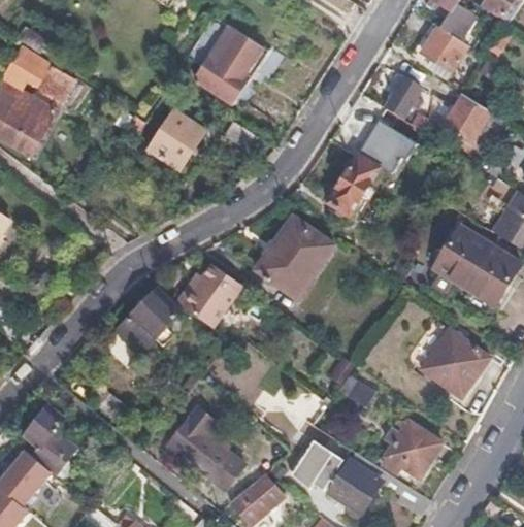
[(454,36),(467,14),(457,7),(460,0),(433,0),(448,9),(437,26),(454,36)]
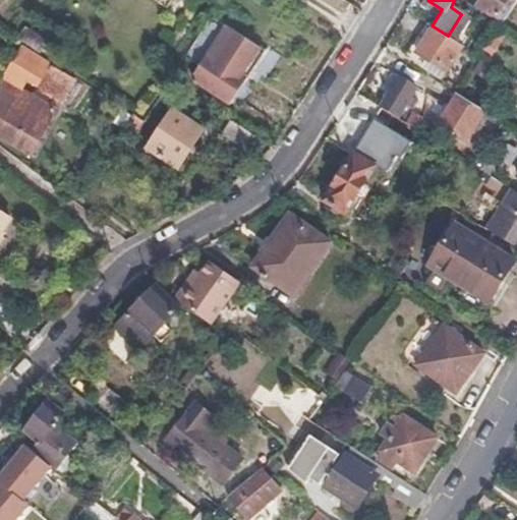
[(499,24),(513,0),(477,0),(473,8),(499,24)]
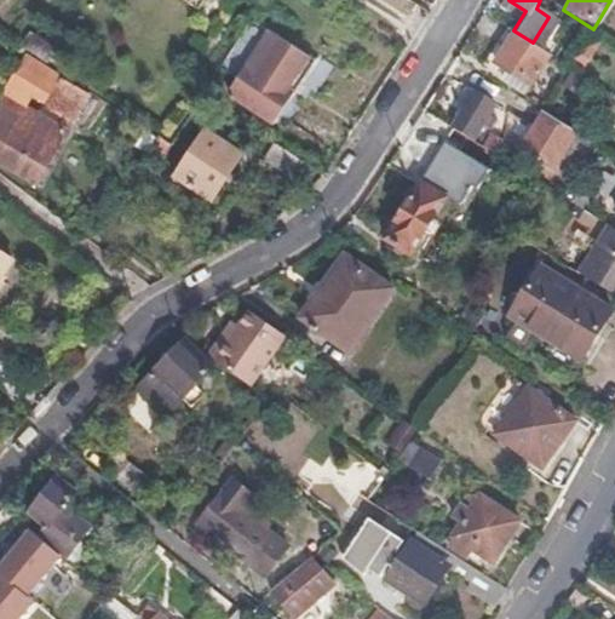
[(309,61),(243,23),(217,70),(234,80),(224,96),(271,125),(295,84),(309,61)]
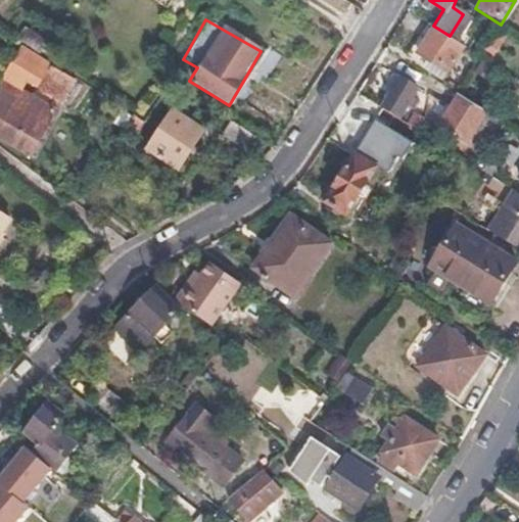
[(444,67),(460,43),(450,36),(433,26),(418,51),(444,67)]
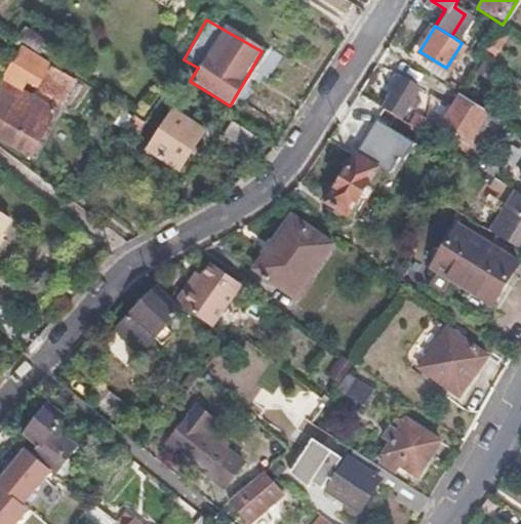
[(0,139),(28,155),(72,77),(17,41),(0,69),(0,139)]
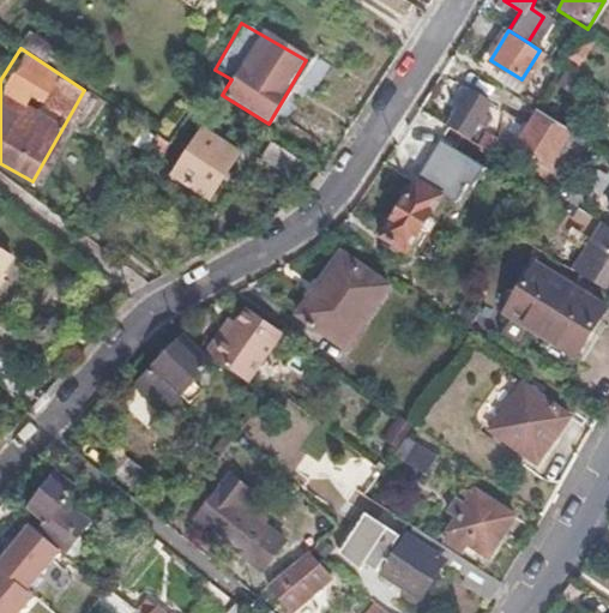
[(481,121),(488,109),(469,96),(453,121),(470,131),(477,119),(481,121)]
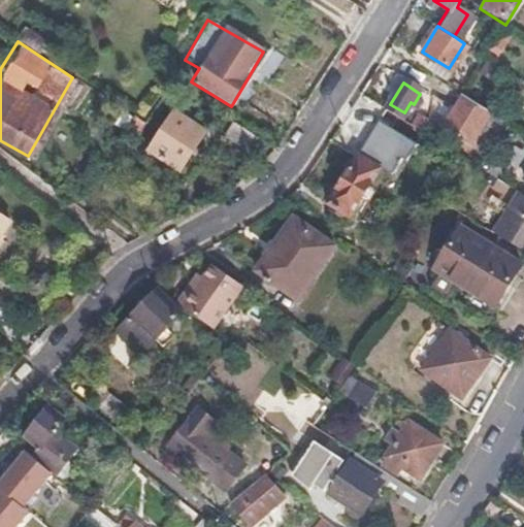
[(467,142),(487,111),(461,96),(443,126),(467,142)]
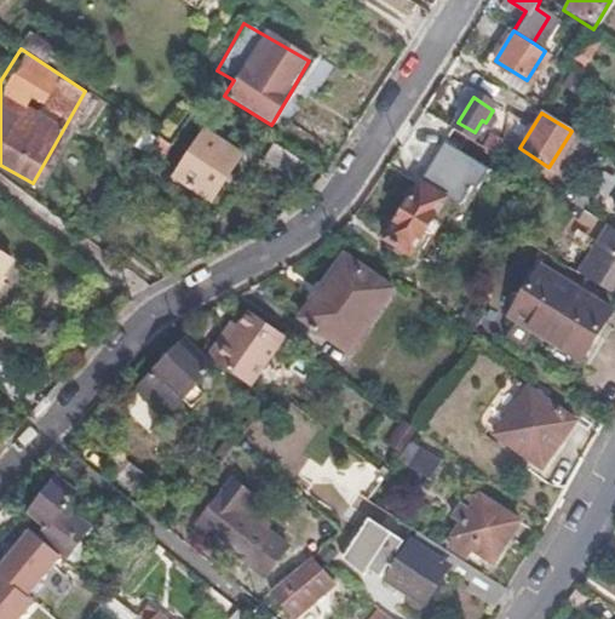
[(239,158),(205,130),(170,172),(203,200),(239,158)]
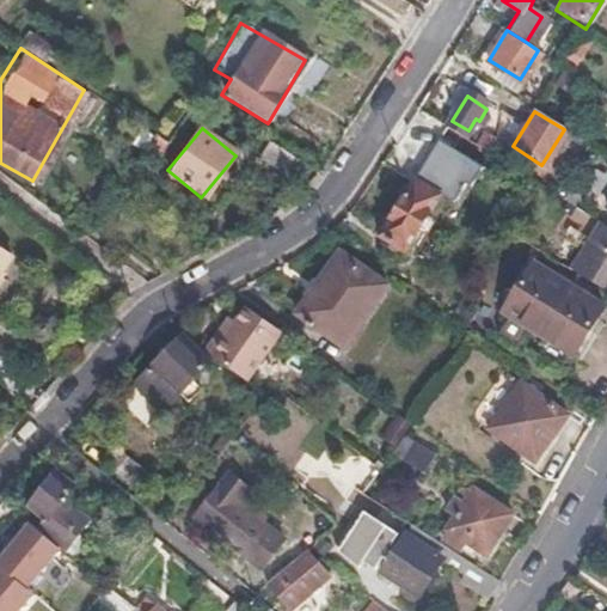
[(436,166),(445,151),(422,136),(414,152),(436,166)]
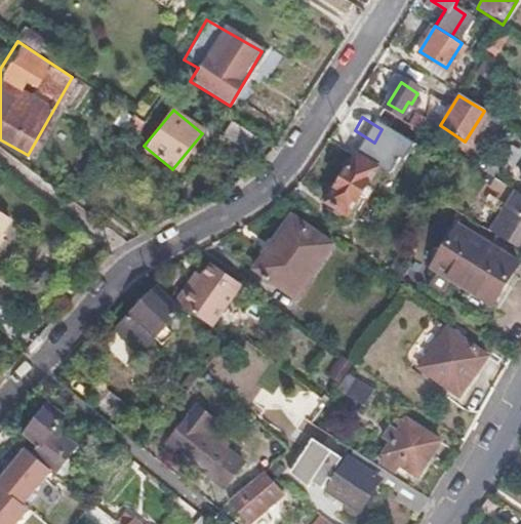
[(245,151),(254,136),(232,122),(223,137),(245,151)]
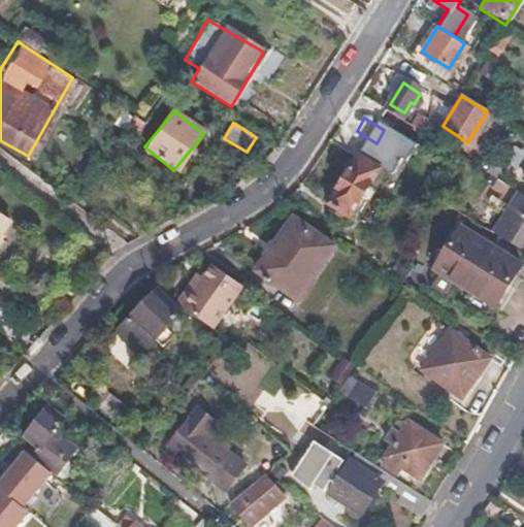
[(350,215),(378,166),(356,153),(327,201),(350,215)]
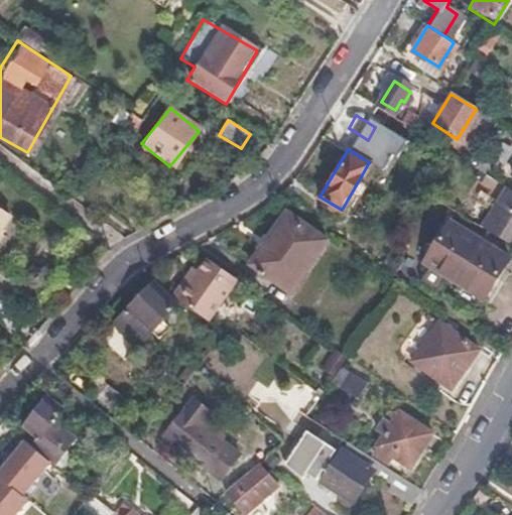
[(511,245),(511,191),(503,186),(479,226),(511,245)]
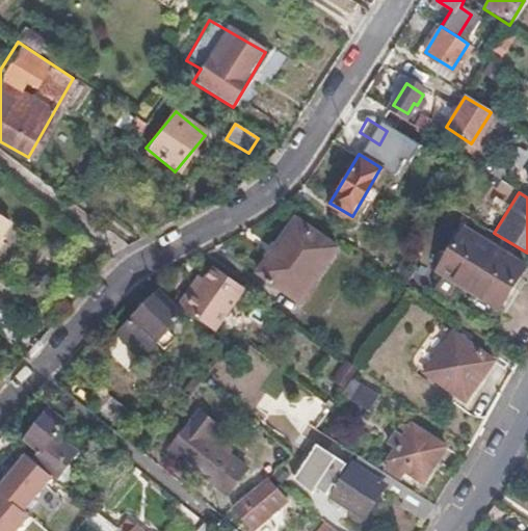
[(295,300),(333,248),(292,219),(256,272),(295,300)]
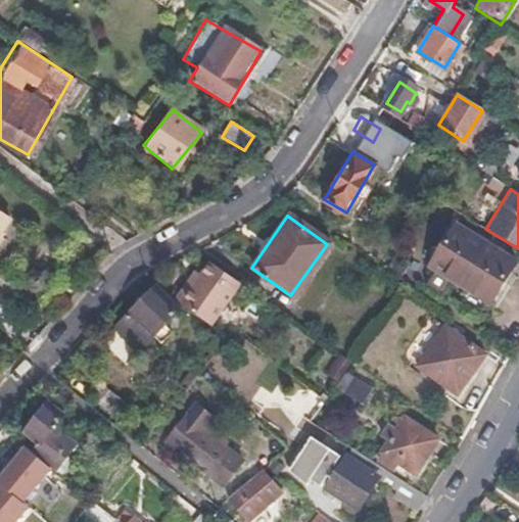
[(489,303),(514,264),(454,226),(429,267),(489,303)]
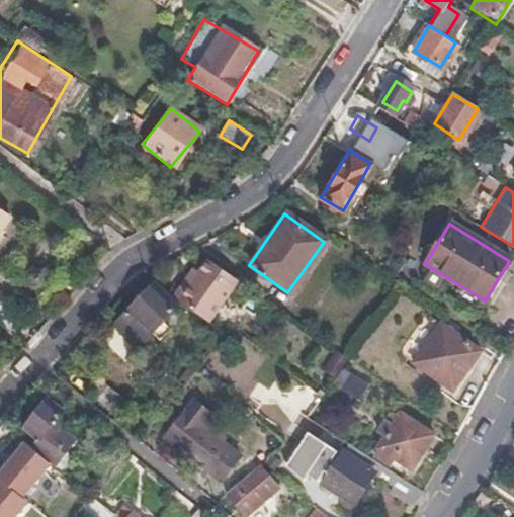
[(207,323),(240,280),(210,260),(193,281),(187,276),(172,294),(207,323)]
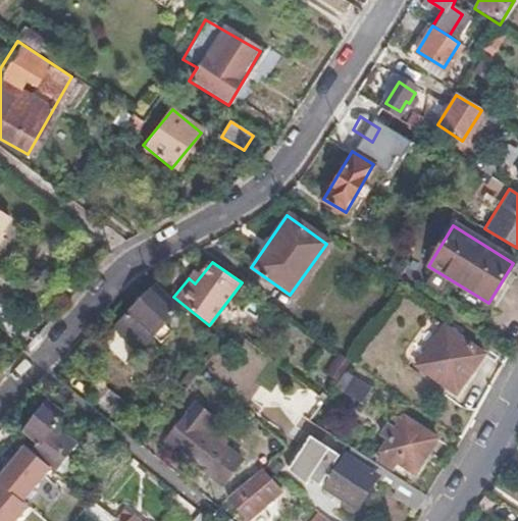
[(140,351),(179,310),(156,287),(116,327),(140,351)]
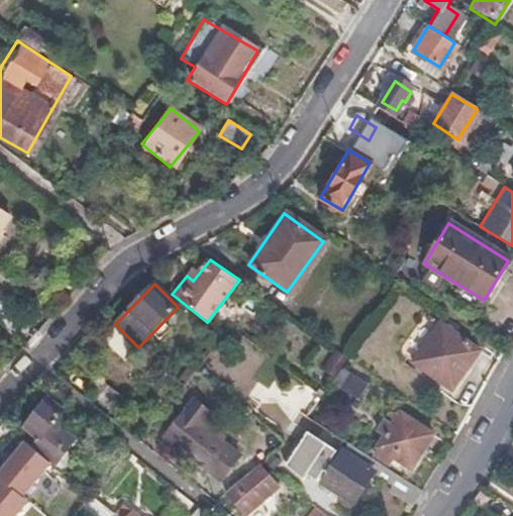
[(449,387),(475,349),(437,323),(411,360),(449,387)]
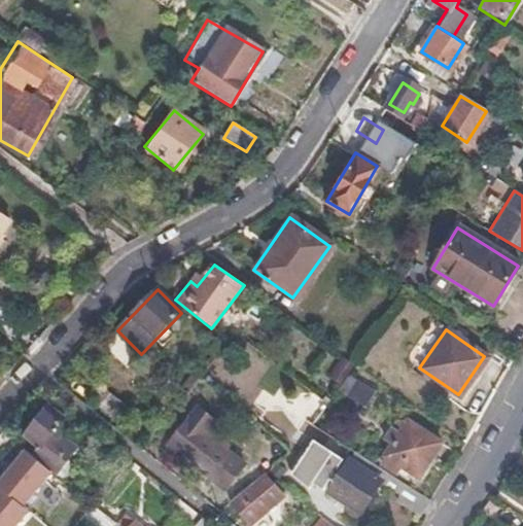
[(55,471),(75,444),(54,427),(63,414),(47,402),(24,433),(40,446),(33,456),(55,471)]
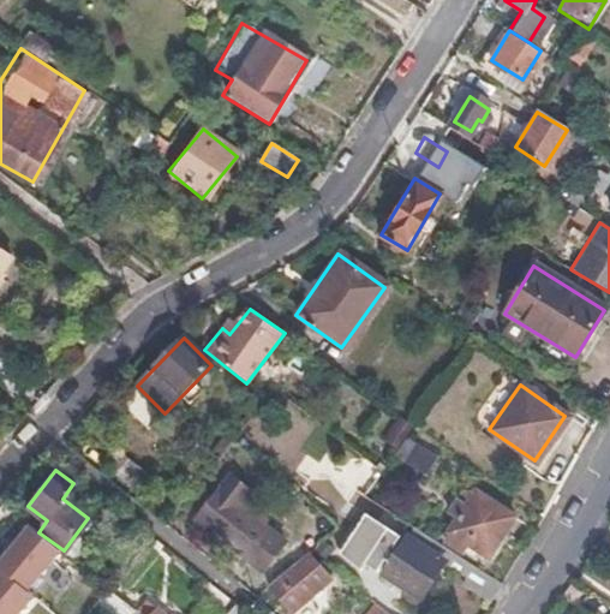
[(286,542),(237,502),(246,489),(227,474),(195,516),(263,571),(286,542)]
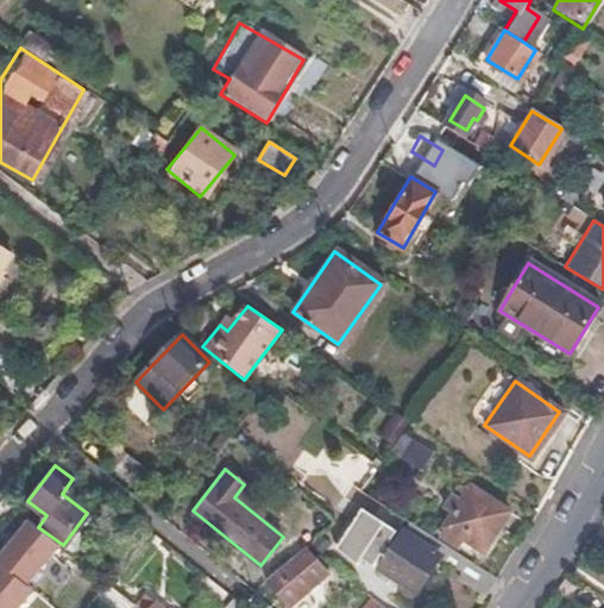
[(480,549),(507,509),(467,483),(441,522),(480,549)]
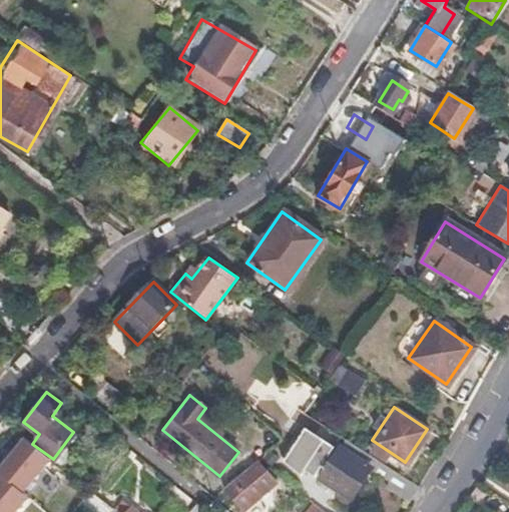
[(346,495),(366,466),(335,446),(316,475),(346,495)]
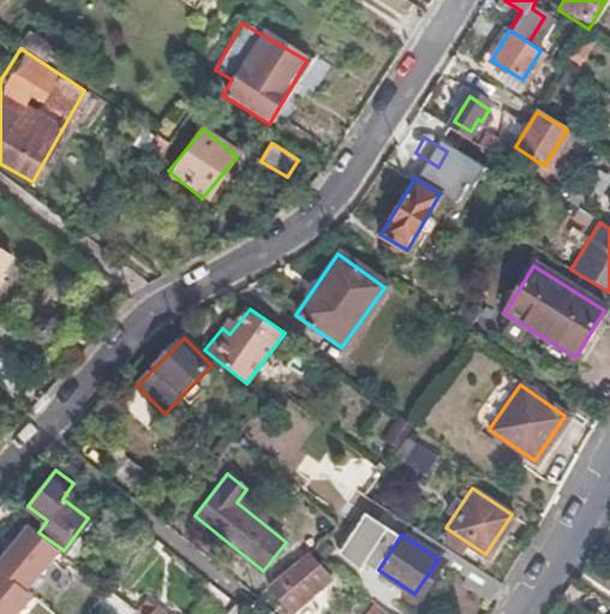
[(294,613),(332,578),(306,550),(268,586),(294,613)]
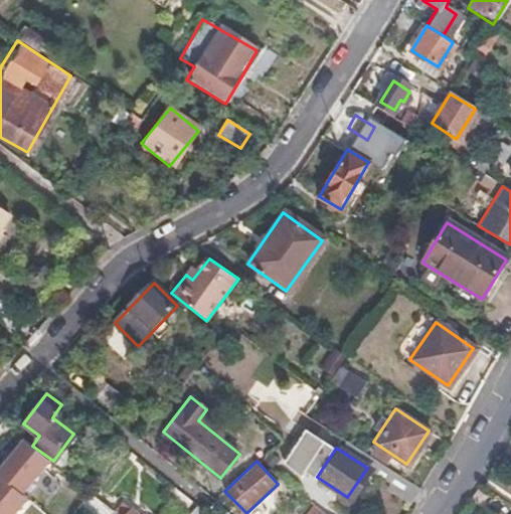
[(415,485),(395,472),(385,487),(405,501),(415,485)]
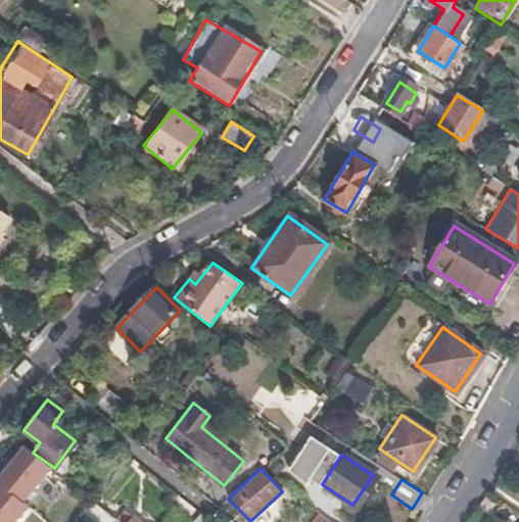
[(332,521),(318,511),(311,521),(332,521)]
